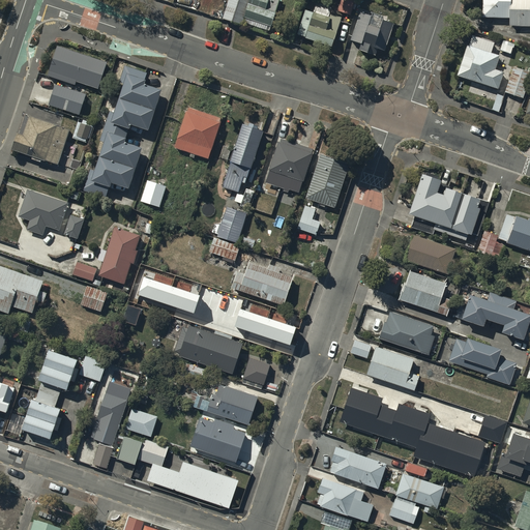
[(240,25),(248,0),(228,0),(222,19),(240,25)]
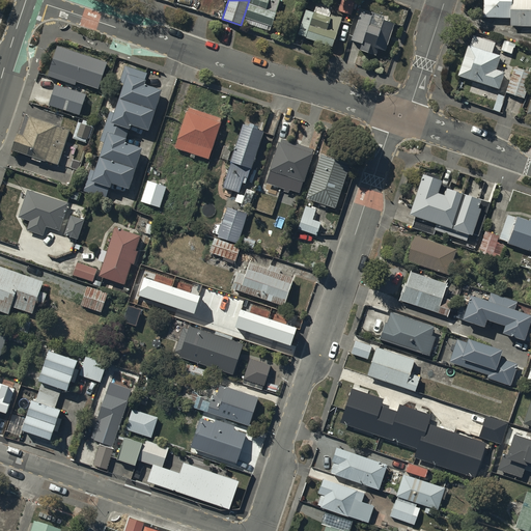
[(251,0),(245,21),(271,30),(279,6),(270,2),(270,0),(251,0)]
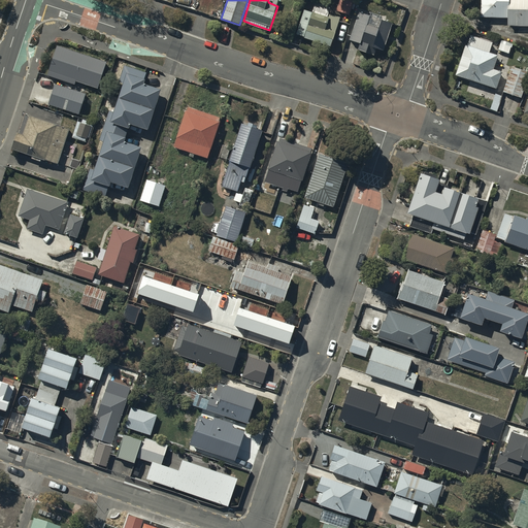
[(527,0),(481,0),(481,17),(508,18),(508,26),(527,26),(527,0)]
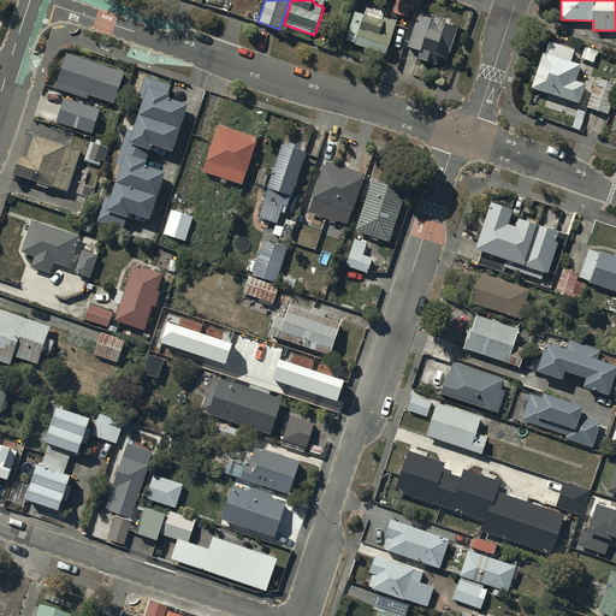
[(345,40),(385,53),(391,37),(380,34),(385,19),(355,10),(345,40)]
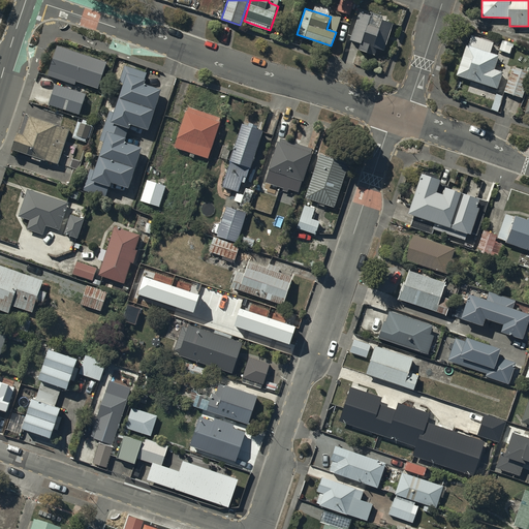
[(392,24),(361,13),(351,40),(361,43),(359,49),(374,54),(377,45),(383,49),(392,24)]
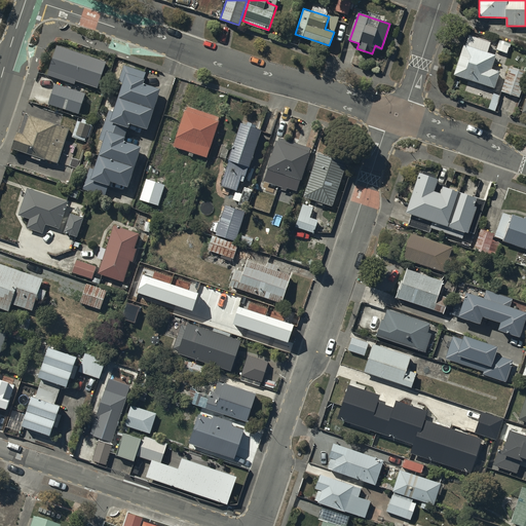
[(456,74),(493,85),(497,72),(490,70),(494,54),(486,52),(489,42),(467,35),(456,74)]
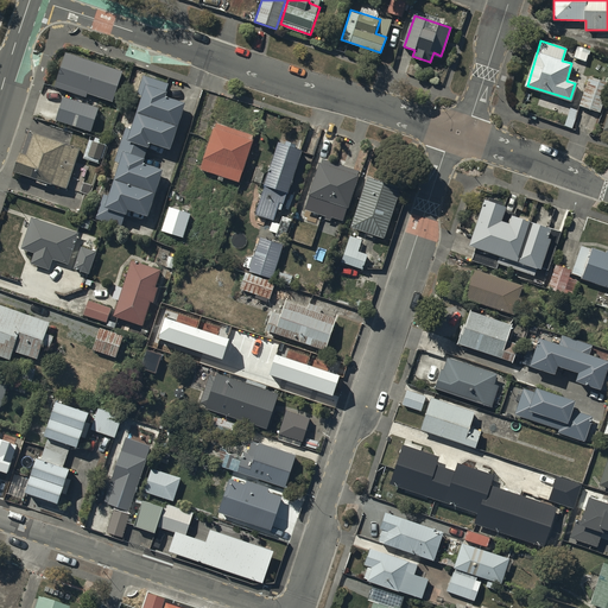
[(575,58),(586,62),(589,50),(578,46),(575,58)]
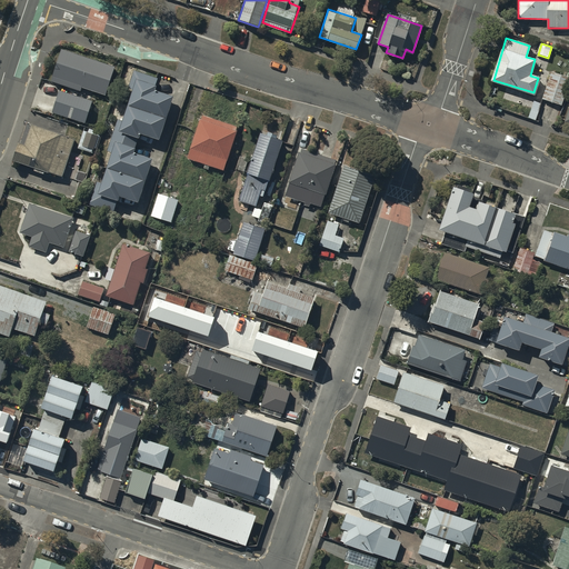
[(61,49),(50,81),(80,91),(81,88),(105,95),(115,67),(61,49)]
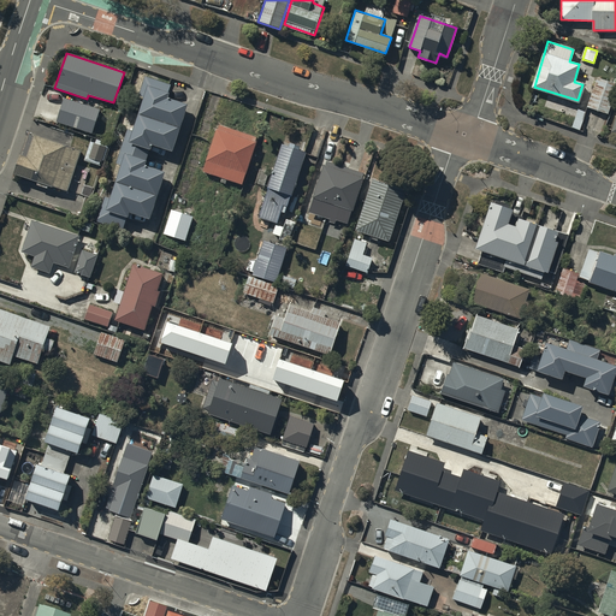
[(111,195),(106,194),(98,219),(123,227),(126,217),(129,217),(131,212),(150,217),(166,171),(147,164),(148,159),(147,159),(150,148),(152,148),(154,143),(173,149),(189,104),(170,96),(171,92),(169,92),(172,83),(147,75),(140,93),(146,95),(134,129),(129,126),(117,160),(123,163),(111,195)]
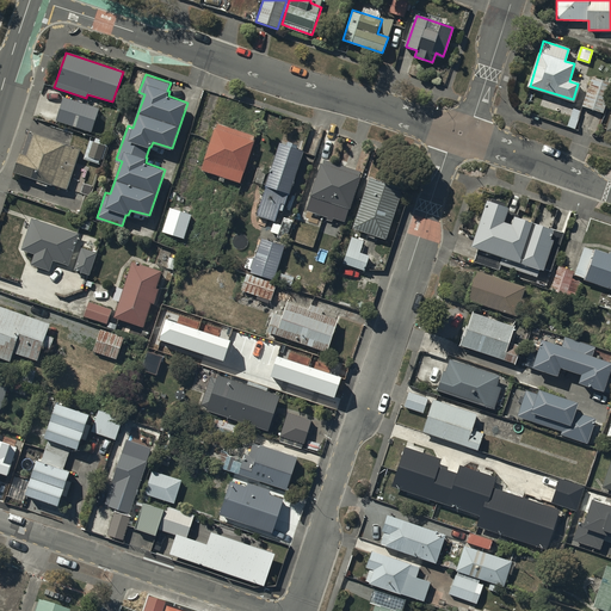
[(581,105),(603,112),(610,86),(610,81),(592,75),(581,105)]
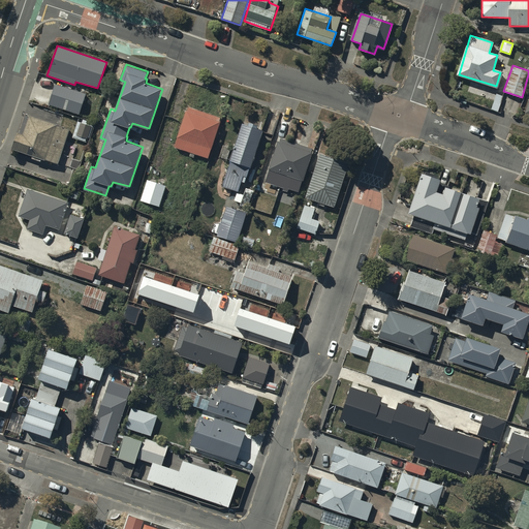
[(85,94),(55,85),(49,104),(79,114),(85,94)]
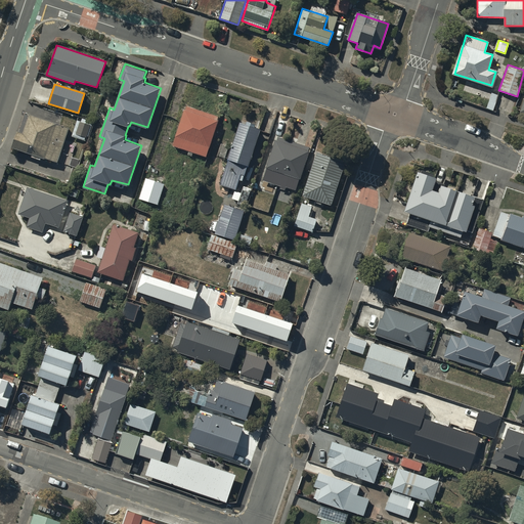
[(181,121),(172,146),(205,158),(219,118),(186,106),(181,121)]
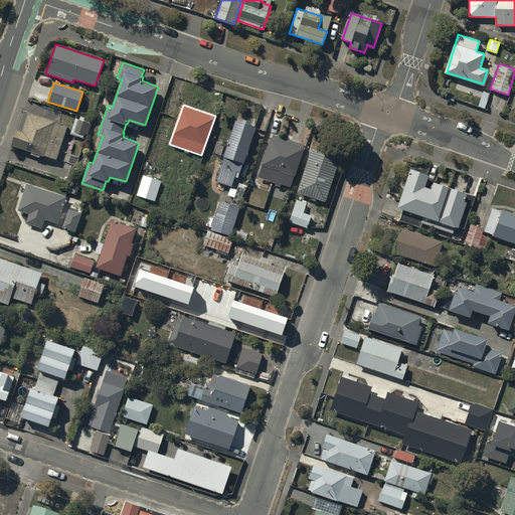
[(55,161),(67,125),(29,113),(23,132),(17,130),(12,145),(18,147),(17,149),(55,161)]
